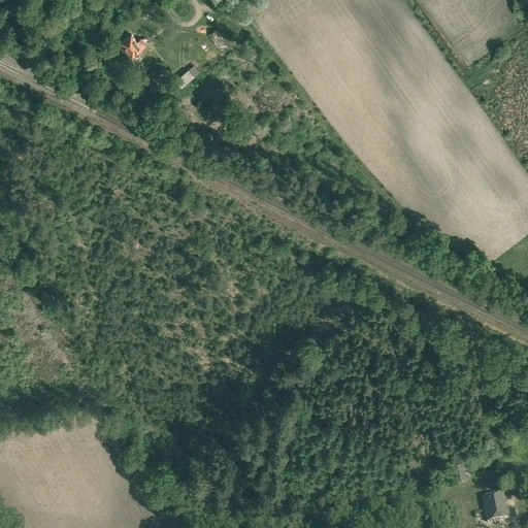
[(209,34),(215,42),(220,51),(227,46),(217,30),(209,34)]
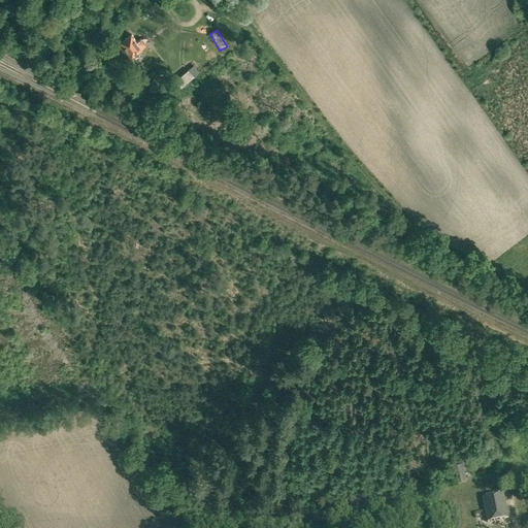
[(131,34),(121,42),(132,57),(142,48),(146,45),(141,39),(137,42),(131,34)]
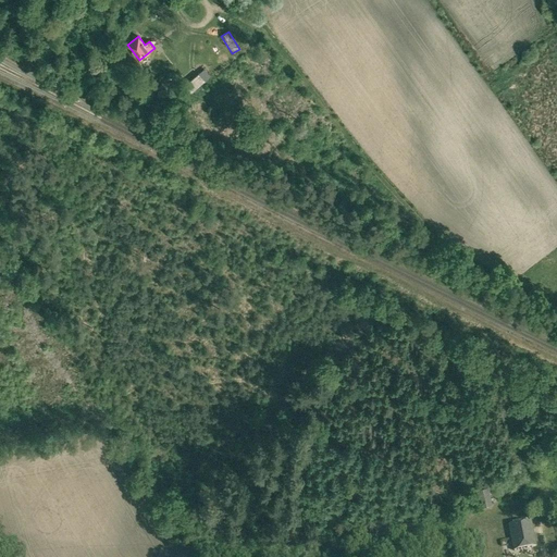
[(205,82),(198,74),(185,86),(192,94),(205,82)]
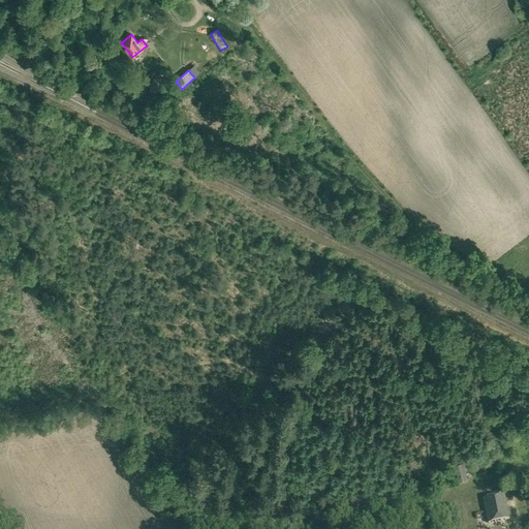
[(464,462),(454,465),(457,480),(467,478),(464,462)]
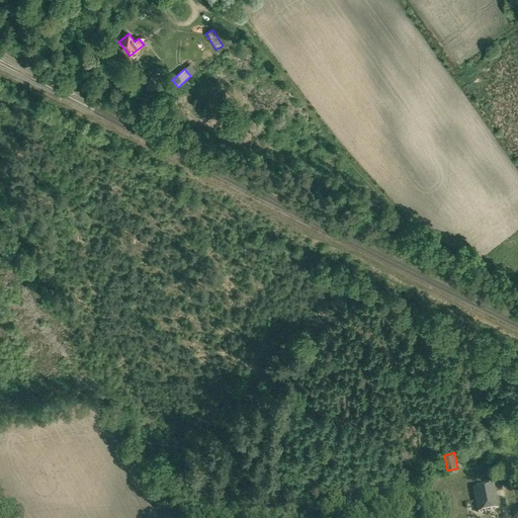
[(494,485),(473,489),(479,512),(499,509),(494,485)]
